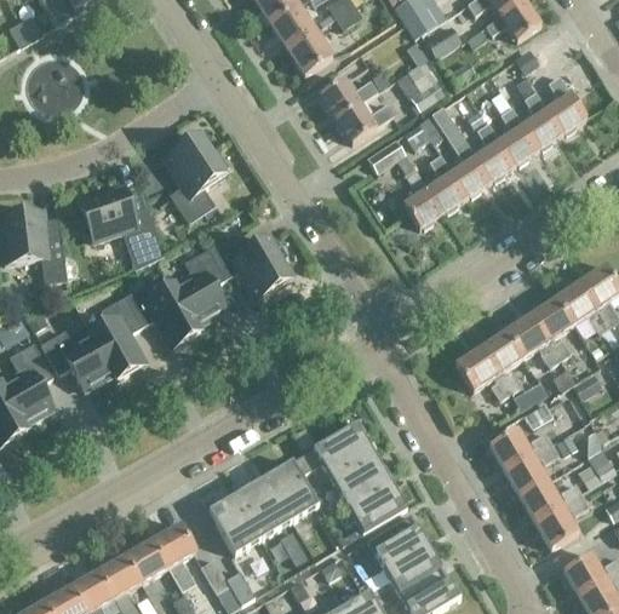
[(43,0),(41,1),(57,28),(85,12),(81,6),(92,0),(43,0)]
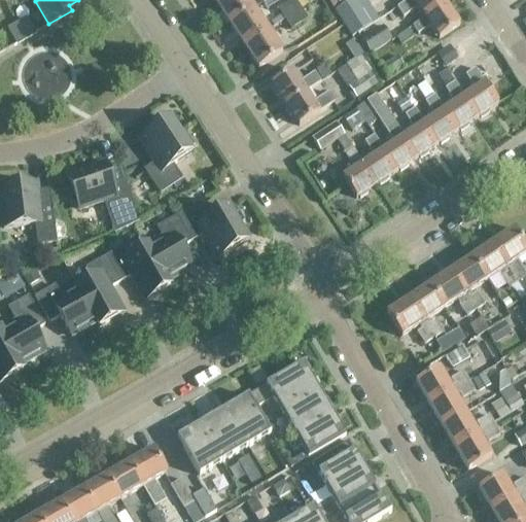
[(215,0),(230,22),(253,6),(249,0),(215,0)]
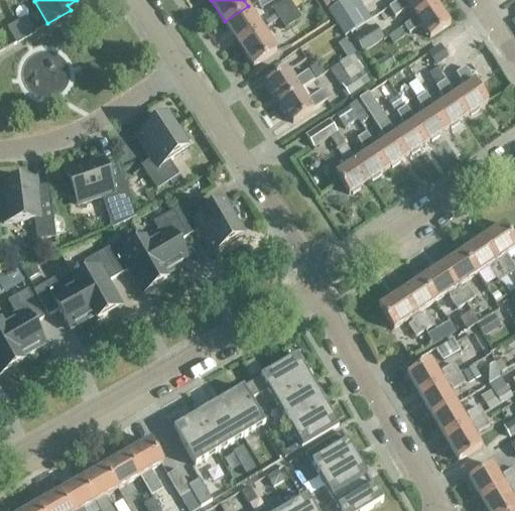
[(283,0),(272,7),(278,16),(292,7),(295,5),(292,0),(283,0)]
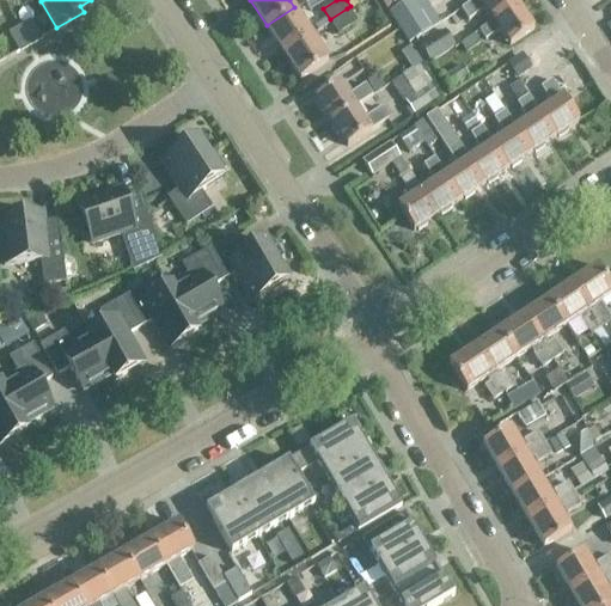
[(404,0),(390,10),(408,40),(440,19),(427,0),(404,0)]
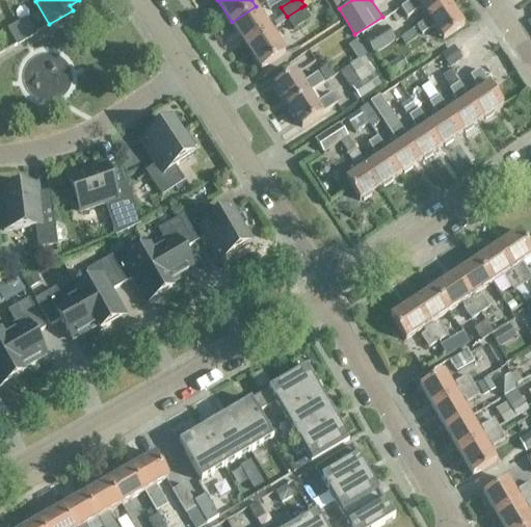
[(408,0),(401,5),(407,15),(422,5),(429,16),(430,16),(451,2),(449,0),(408,0)]
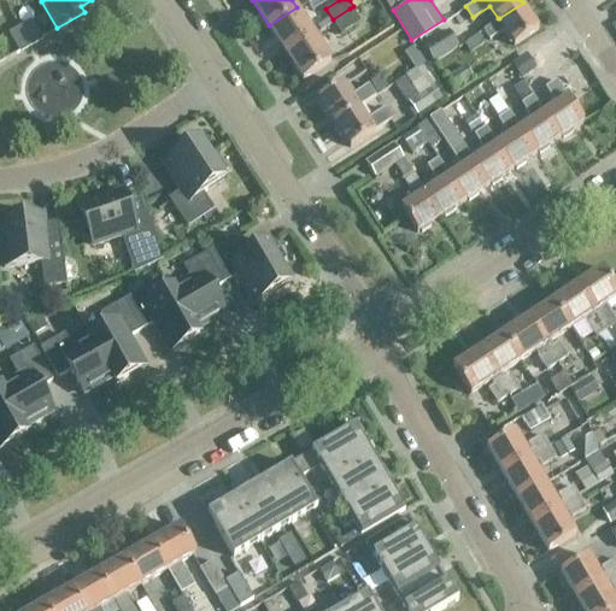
[(498,18),(484,28),(490,36),(504,27),(515,42),(539,27),(537,23),(539,22),(532,12),(531,15),(523,3),(499,18),(498,18)]
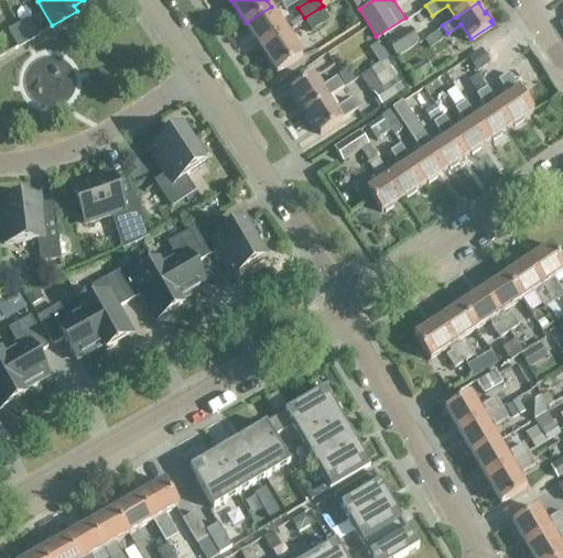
[(320,8),(304,18),(312,29),(326,18),(329,17),(324,8),(323,6),(320,8)]
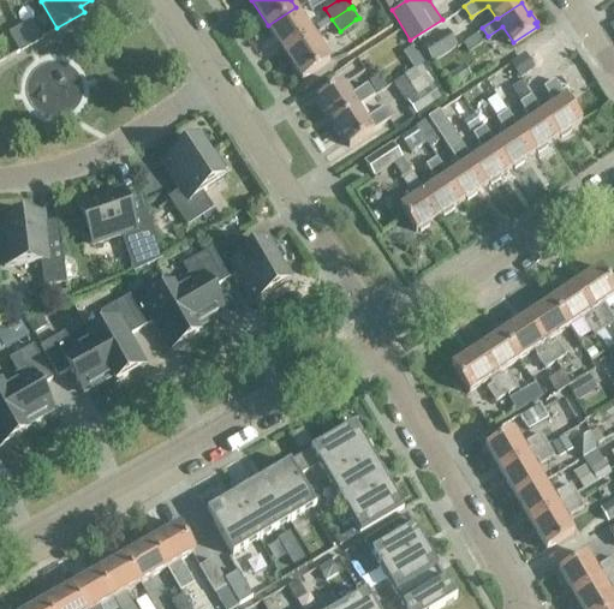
[(313,33),(296,7),(268,25),(285,51),(313,33)]
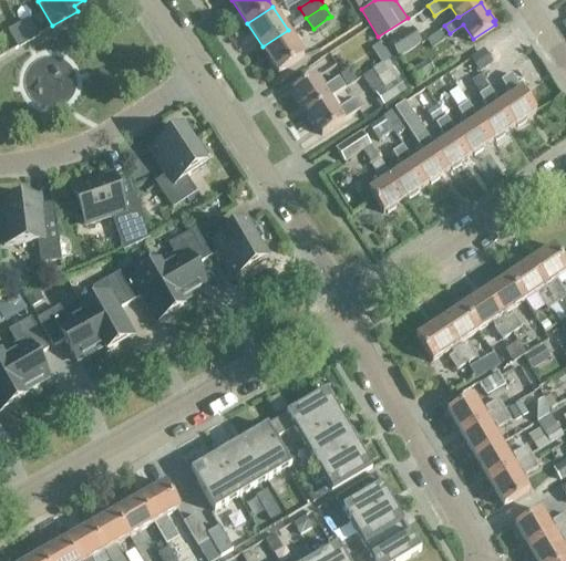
[(20,23),(29,39),(38,33),(29,18),(20,23)]
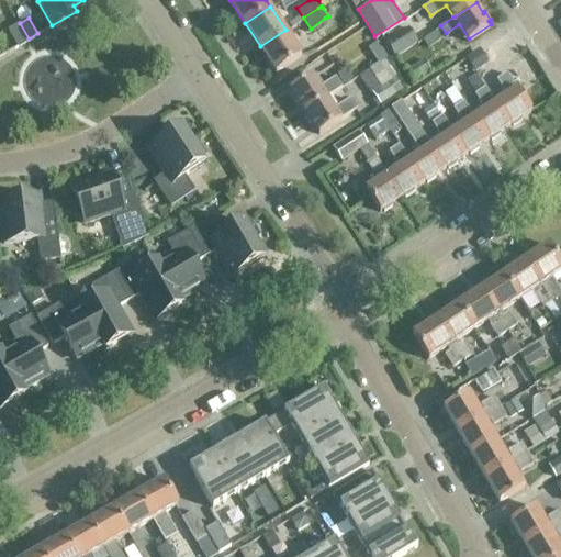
[(29,39),(20,23),(10,29),(19,44),(29,39)]
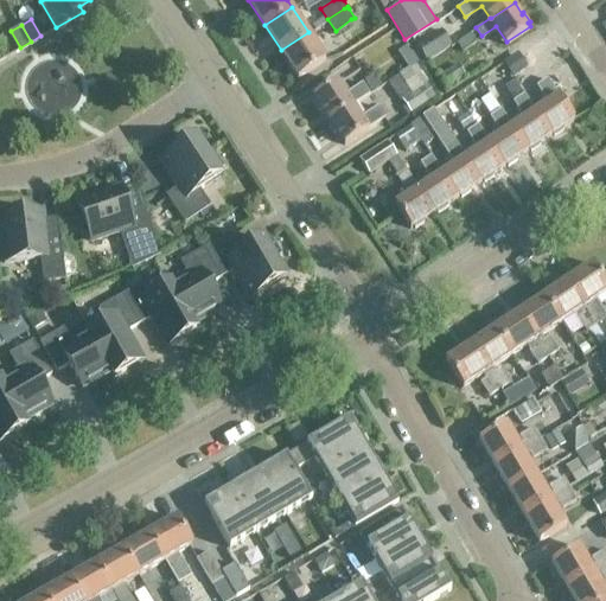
[(416,42),(427,58),(451,43),(441,26),(416,42)]
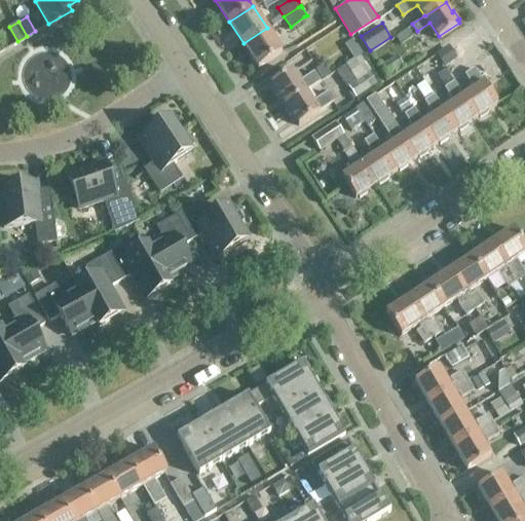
[(283,49),(267,28),(244,43),(259,66),(283,49)]
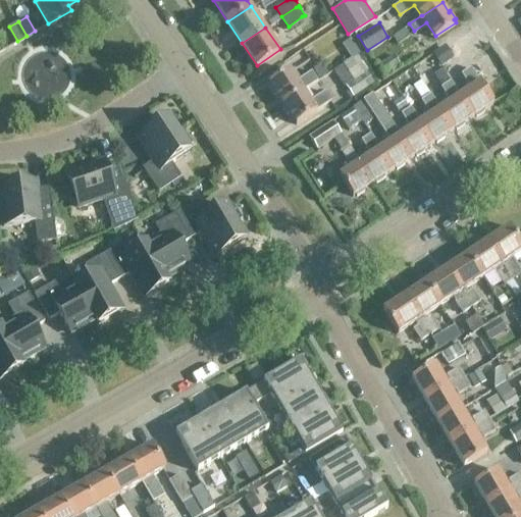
[(404,28),(393,35),(398,42),(409,36),(404,28)]
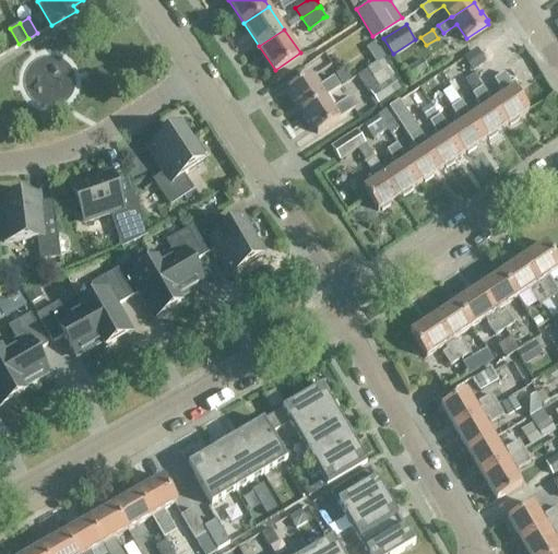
[(477,46),(463,56),(465,58),(472,69),(486,59),(477,46)]
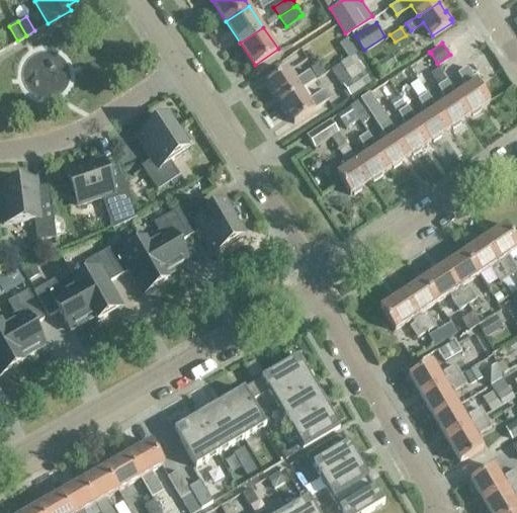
[(343,83),(351,94),(371,80),(364,69),(361,70),(351,55),(341,62),(351,77),(343,83)]
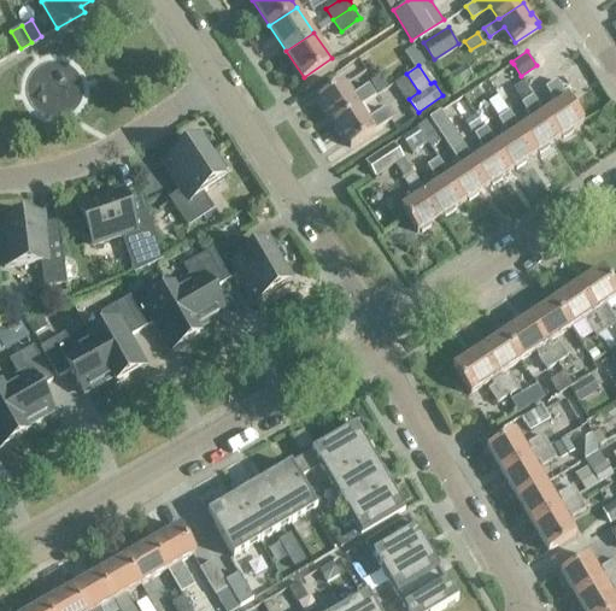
[(377,89),(387,83),(381,72),(370,80),(377,89)]
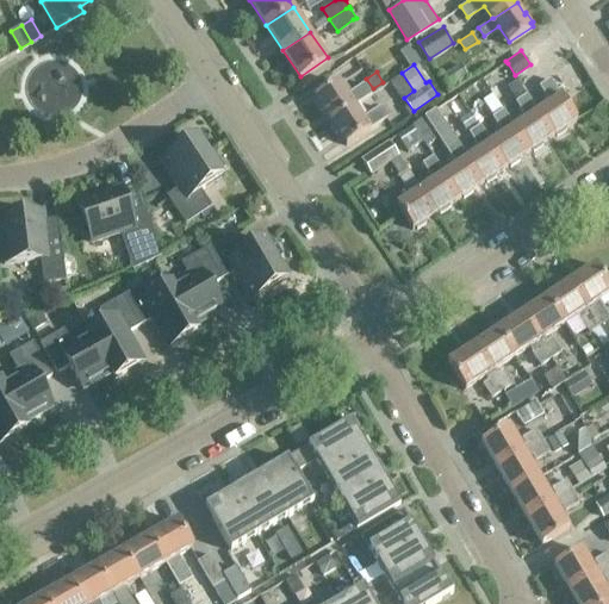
[(550,100),(538,109),(553,132),(555,131),(557,132),(566,126),(565,125),(577,117),(550,75),(539,83),(550,100)]
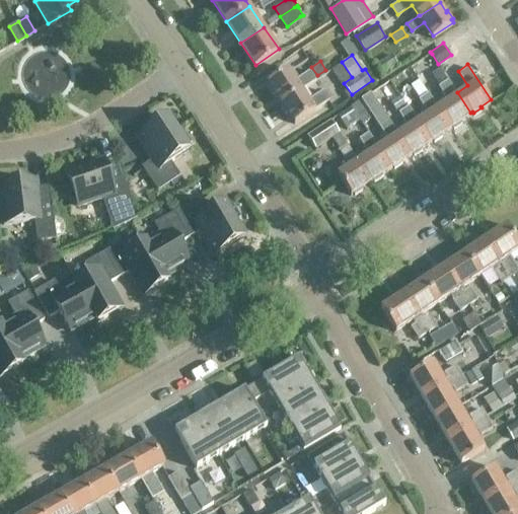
[(440,66),(432,71),(438,82),(446,76),(440,66)]
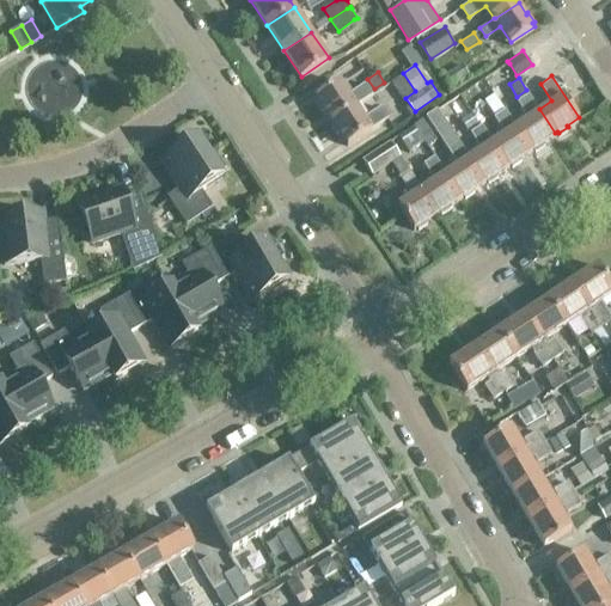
[(366,81),(348,92),(340,79),(316,95),(318,98),(316,99),(322,109),(324,108),(331,118),(355,103),(356,104),(373,92),(366,81)]
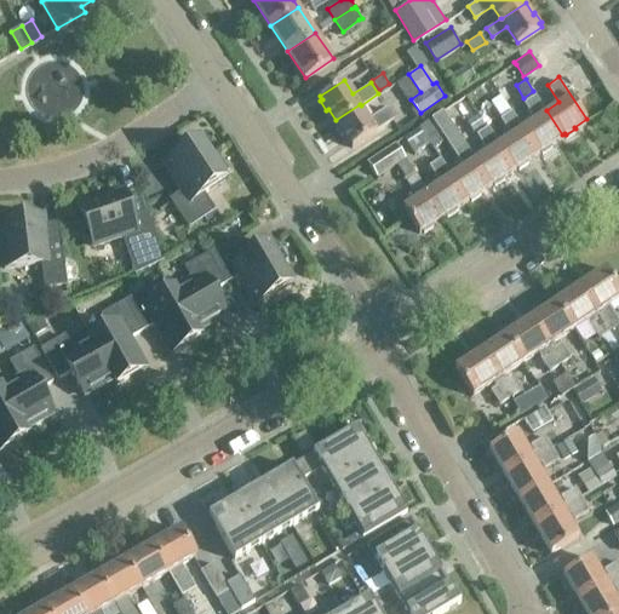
[(536,118),(523,126),(522,126),(539,150),(542,149),(543,150),(551,144),(550,143),(562,135),(546,110),(536,92),(523,101),(536,118)]
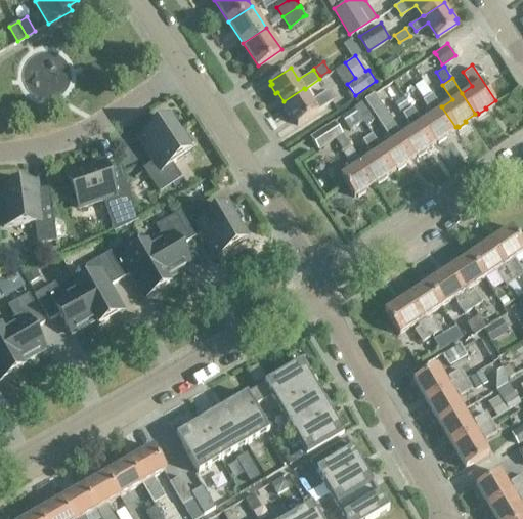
[(304,88),(284,101),(286,104),(284,105),(289,113),(291,112),(298,123),(333,99),(327,89),(311,99),(305,89),(304,88)]
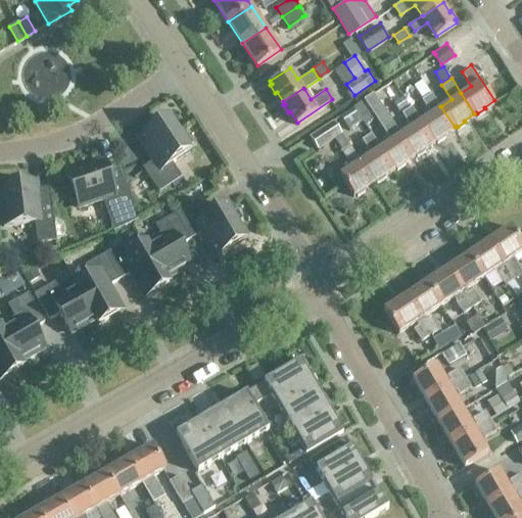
[(431,112),(421,120),(434,140),(436,139),(437,140),(445,135),(444,134),(455,127),(440,106),(441,106),(431,91),(422,98),(431,112)]
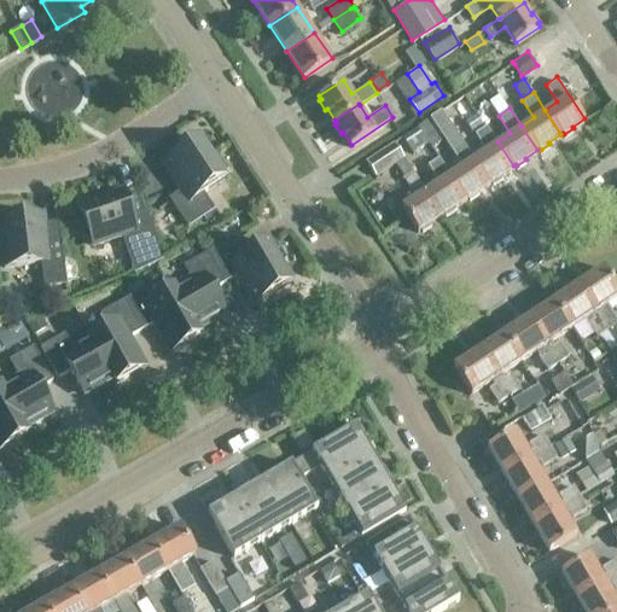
[(475,157),(463,139),(442,109),(431,116),(463,164),(450,173),(449,173),(466,197),(469,196),(470,197),(479,191),(478,190),(489,181),(473,157),(475,157)]
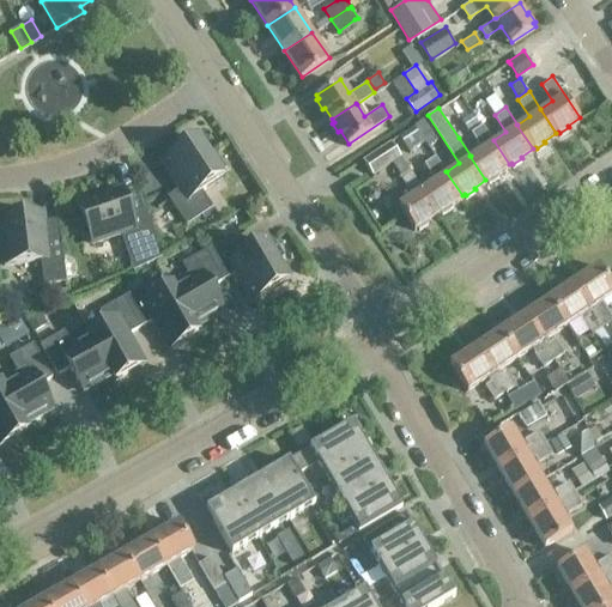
[(472,108),(460,115),(468,128),(480,121),(472,108)]
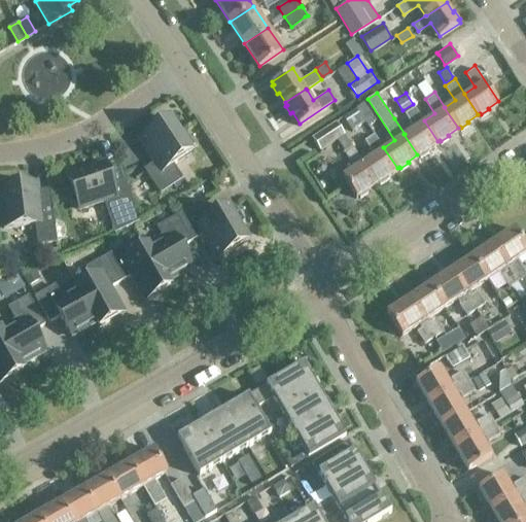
[(376,119),(363,101),(343,114),(352,129),(365,119),(369,124),(376,119)]
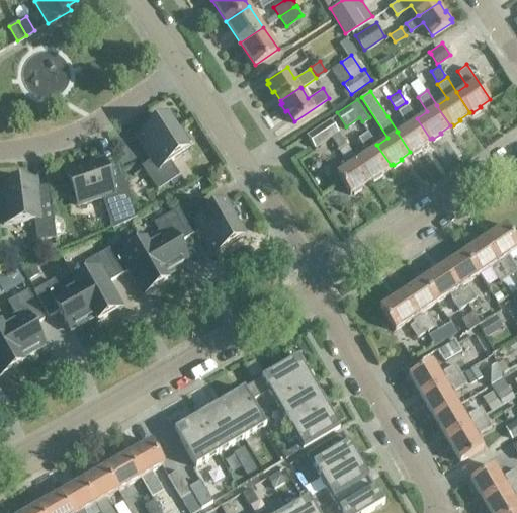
[(408,124),(398,132),(397,132),(410,152),(413,151),(414,152),(421,147),(420,146),(430,139),(417,118),(408,103),(398,110),(408,124)]
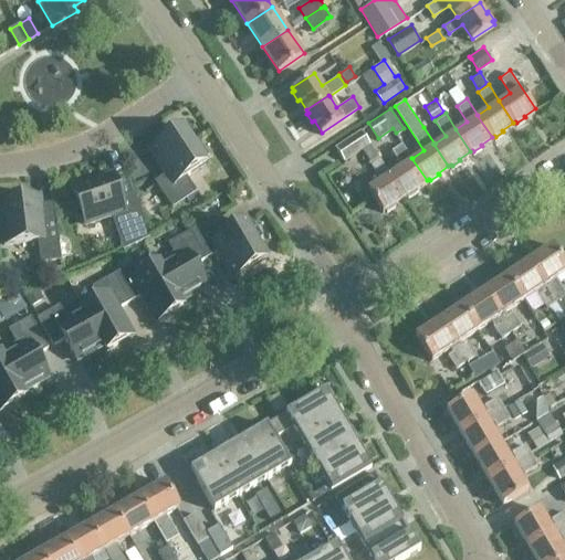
[(156,179),(173,204),(196,189),(186,173),(206,161),(203,158),(209,155),(198,137),(192,141),(181,125),(150,146),(167,171),(156,179)]
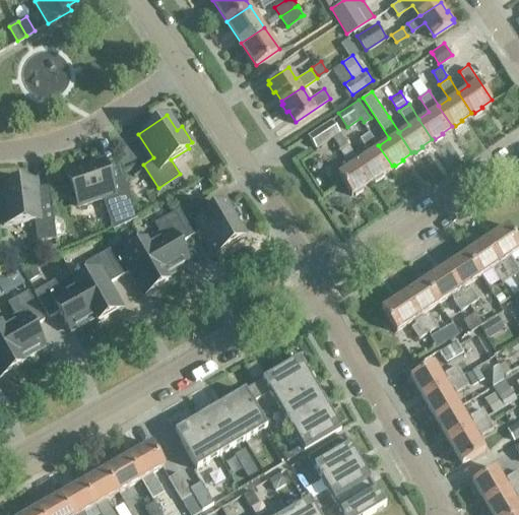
[(372,180),(359,159),(358,159),(340,132),(332,120),(309,135),(317,147),(332,137),(342,152),(331,159),(339,172),(338,173),(351,193),(354,191),(355,192),(364,187),(363,186),(372,180)]
